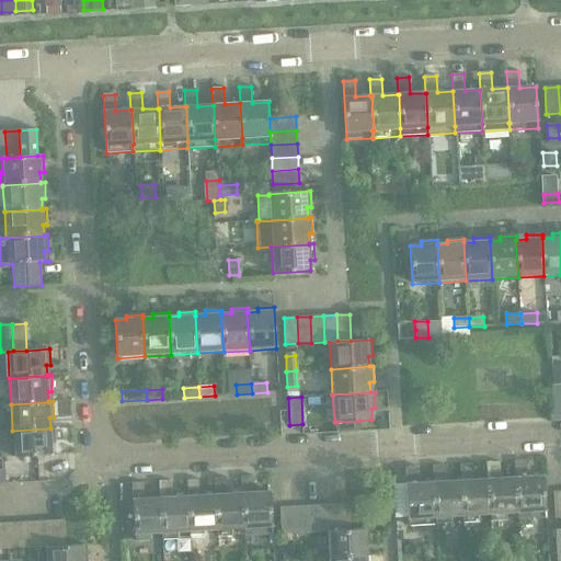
[(359,421),(336,422),(338,433),(361,431),(359,421)]
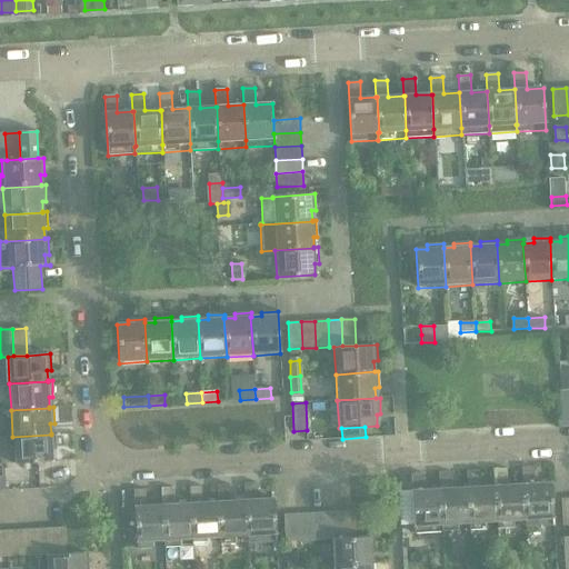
[(51,435),(12,437),(15,463),(57,461),(57,460),(52,460),(52,450),(56,450),(55,433),(51,433),(51,435)]
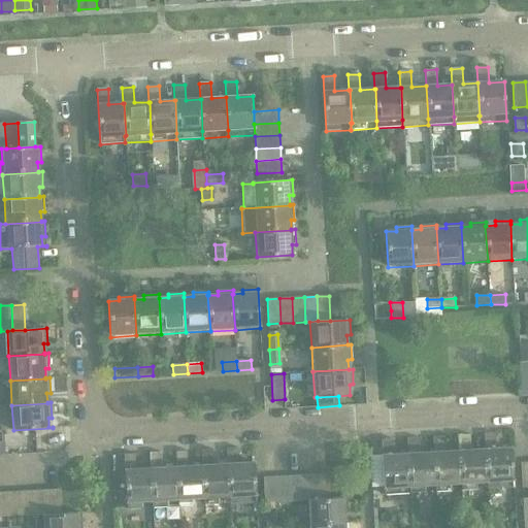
[(484,434),(485,450),(486,450),(487,482),(487,489),(514,488),(512,448),(496,449),(496,433),(484,434)]
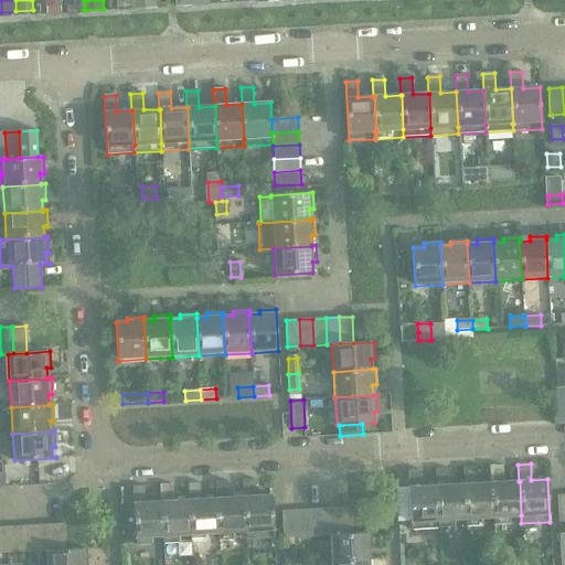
[(490,466),(491,482),(492,482),(494,518),(493,518),(493,525),(521,523),(521,515),(520,481),(519,481),(503,482),(503,466),(490,466)]
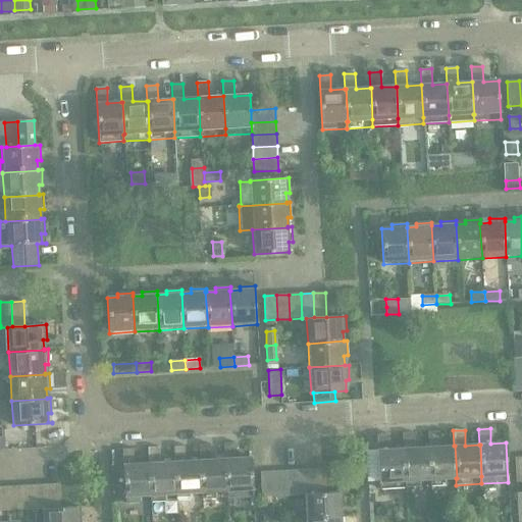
[(428,432),(428,448),(429,448),(431,480),(430,480),(431,486),(456,485),(456,478),(457,478),(455,446),(454,446),(440,447),(439,431),(428,432)]
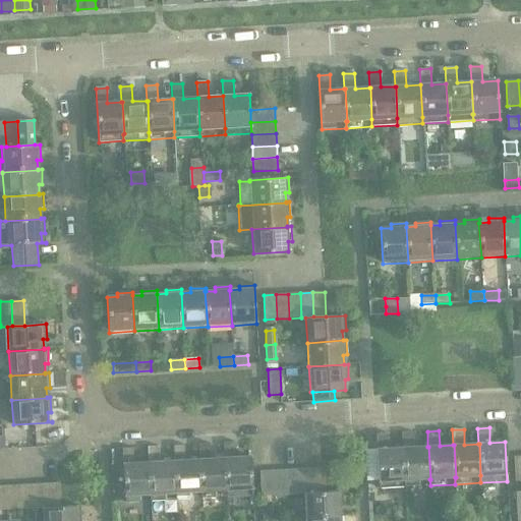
[(402,432),(403,448),(405,480),(404,480),(405,487),(430,485),(429,479),(430,479),(428,447),(427,447),(414,448),(413,432),(402,432)]
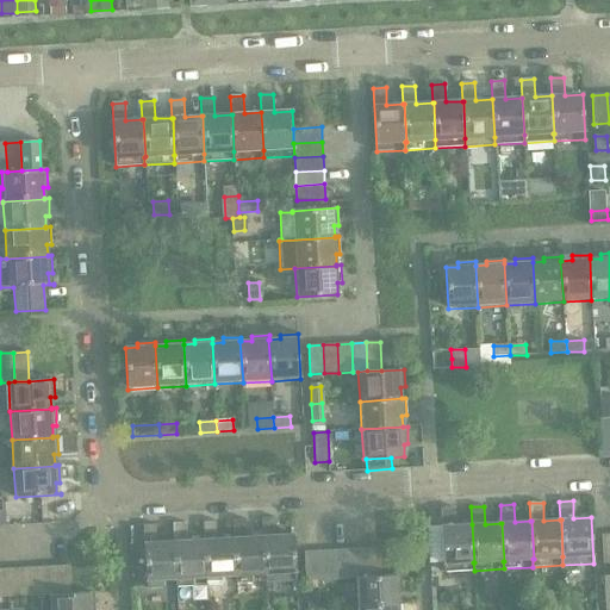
[(472,524),(455,526),(454,508),(441,509),(444,573),(474,571),(473,562),(474,562),(472,524)]
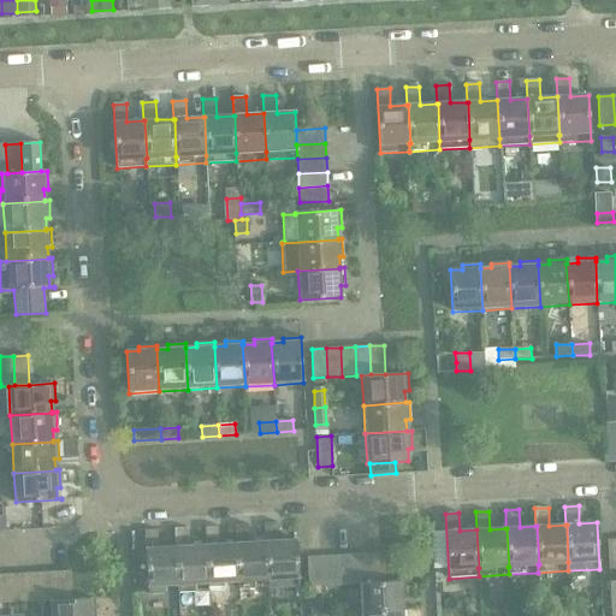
[(265,523),(266,542),(268,579),(267,579),(268,587),(300,586),(296,540),(279,542),(278,523),(265,523)]
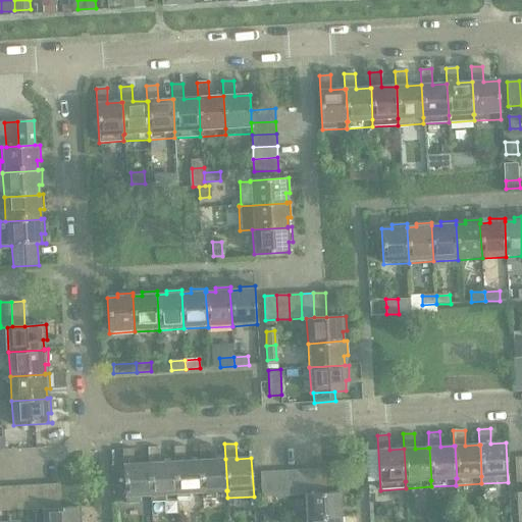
[(199,446),(200,461),(202,492),(201,492),(202,500),(227,498),(226,490),(227,490),(225,459),(211,460),(210,445),(199,446)]
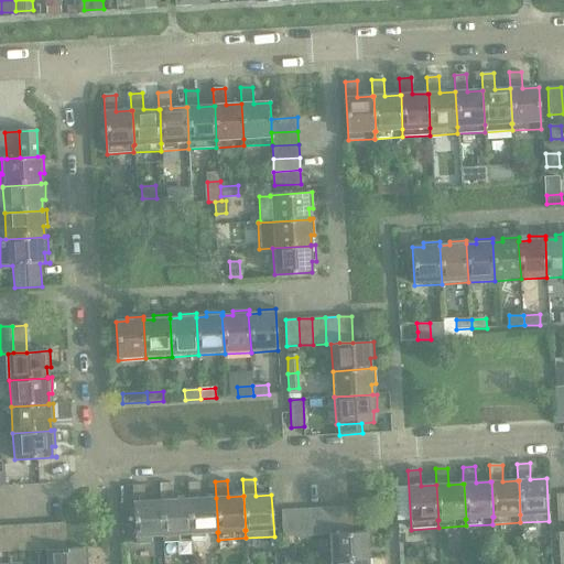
[(187,483),(188,499),(191,533),(190,534),(191,541),(218,540),(217,532),(218,532),(216,498),(201,499),(199,481),(187,483)]
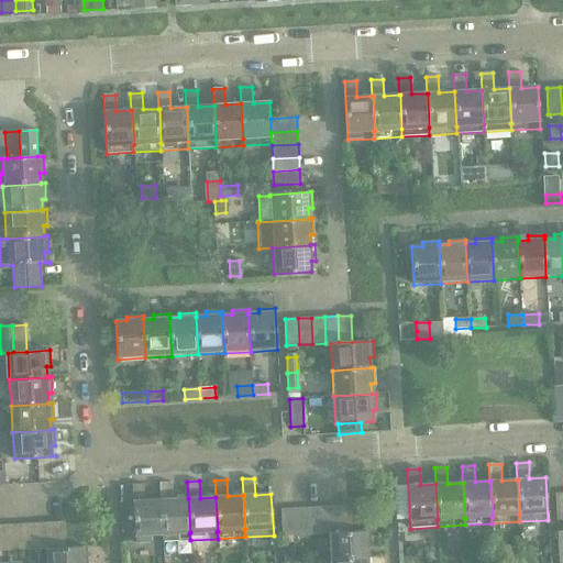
[(159,484),(161,500),(162,500),(163,534),(163,542),(190,540),(189,533),(190,532),(188,498),(173,499),(172,483),(159,484)]
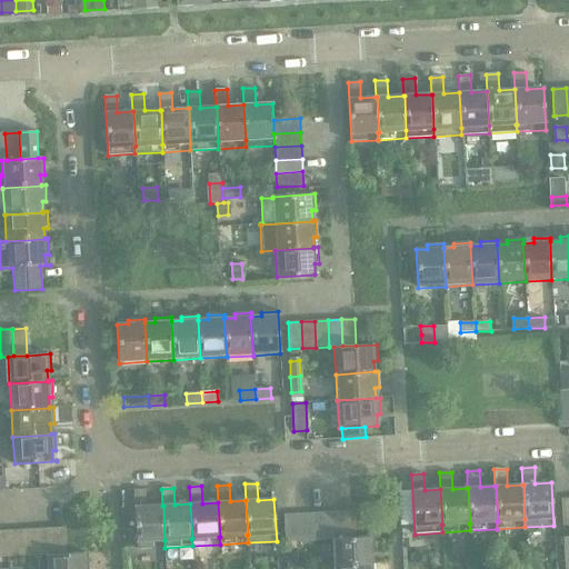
[(163,506),(162,506),(147,506),(146,489),(133,490),(137,549),(165,548),(165,540),(163,506)]
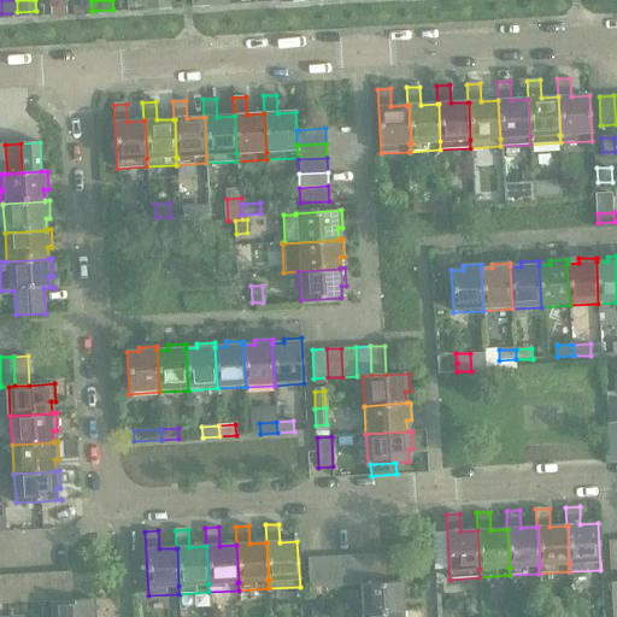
[(381,554),(366,556),(368,585),(382,583),(381,554)]
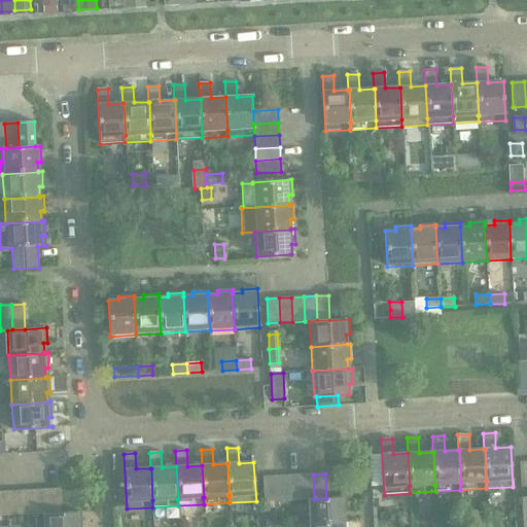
[(301,475),(288,476),(289,500),(302,499),(301,475)]
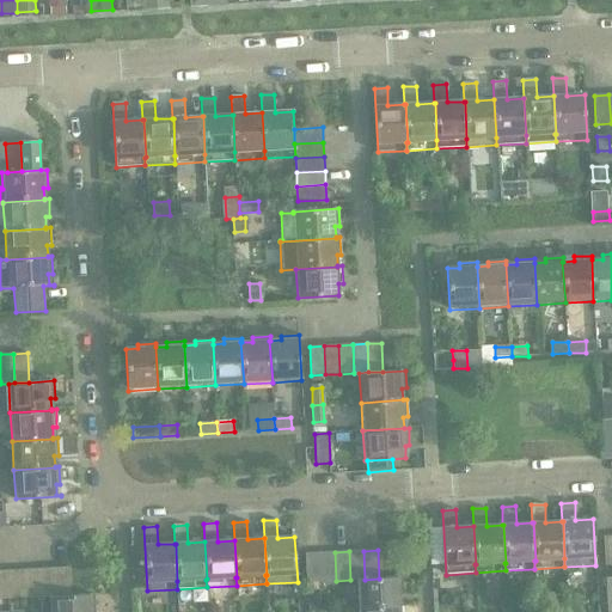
[(363,551),(349,551),(350,580),(356,580),(365,580),(363,551)]
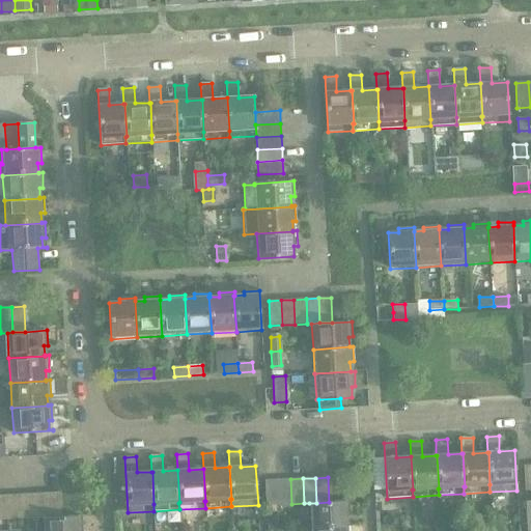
[(290,479),(278,480),(279,505),(291,504),(290,479)]
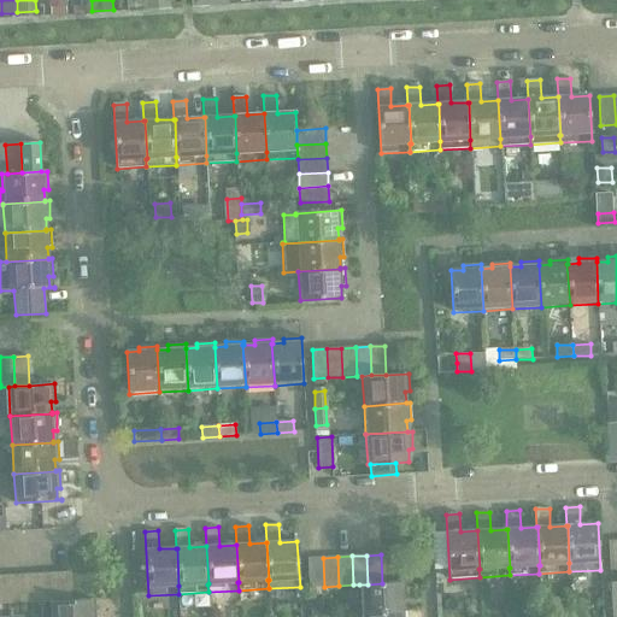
[(324,587),(323,558),(307,558),(310,587),(324,587)]
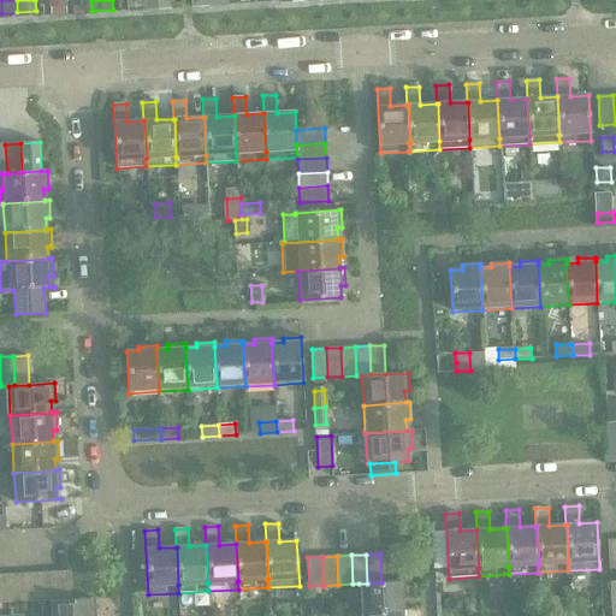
[(54,572),(40,573),(41,602),(49,602),(55,602),(54,572)]
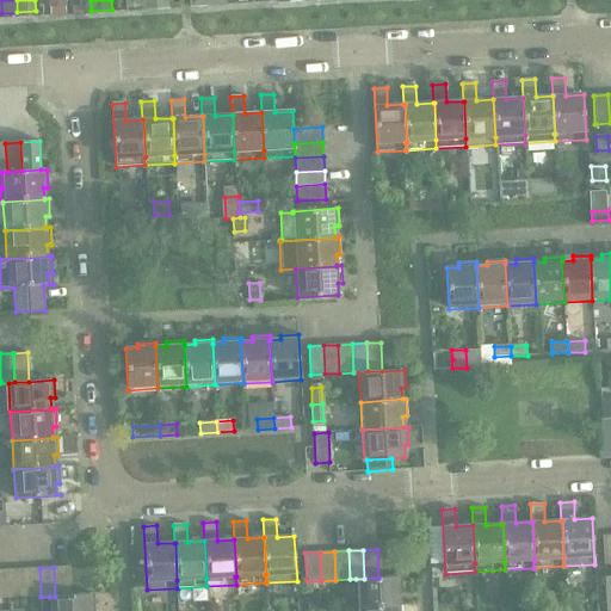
[(68,567),(54,567),(55,597),(71,596),(68,567)]
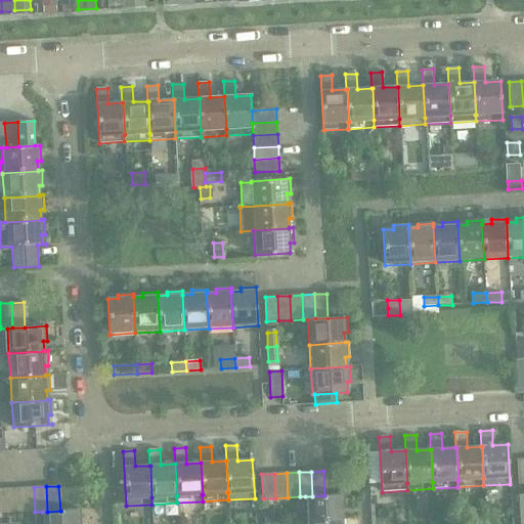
[(34,487),(22,488),(23,513),(35,512),(34,487)]
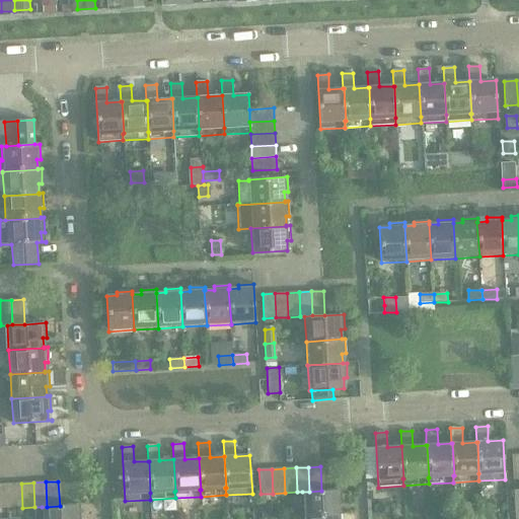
[(0,509),(10,509),(9,484),(0,484),(0,509)]
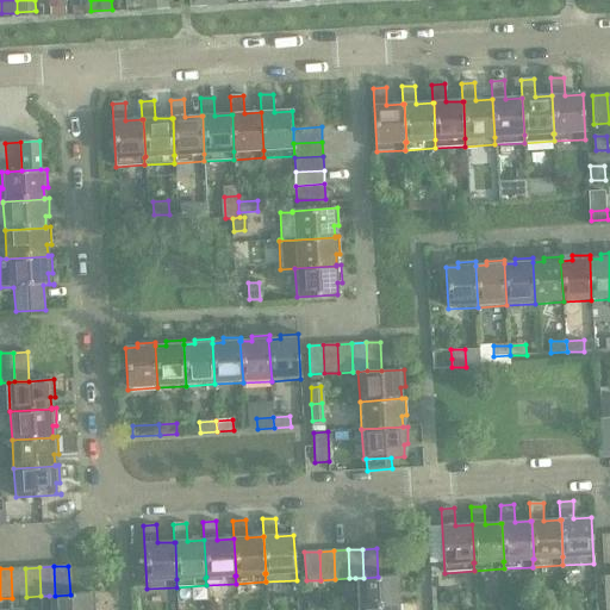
[(25,568),(11,568),(12,598),(26,597),(25,568)]
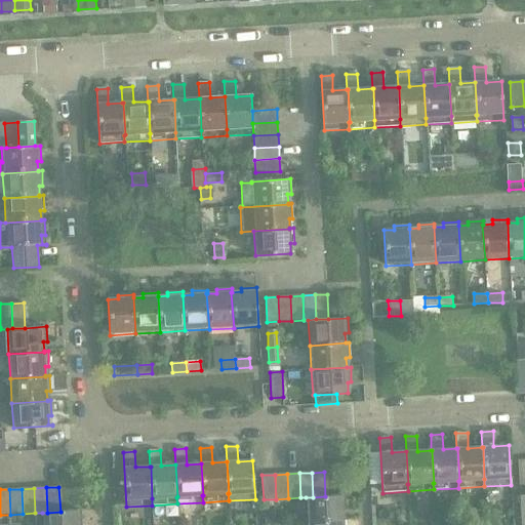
[(313,497),(306,497),(308,523),(342,520),(342,511),(346,510),(346,495),(325,496),(313,497)]
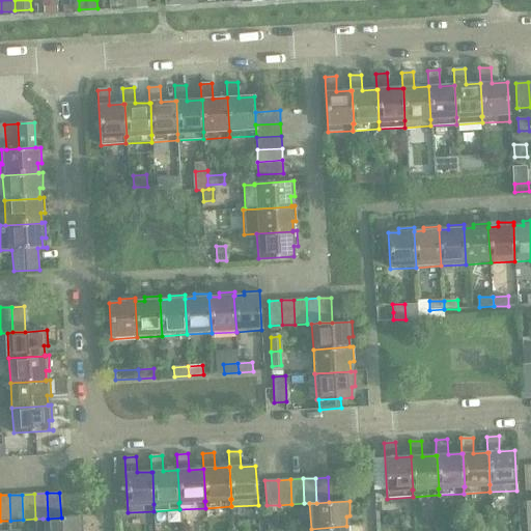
[(82,530),(82,516),(61,518),(48,519),(43,519),(43,530),(82,530)]
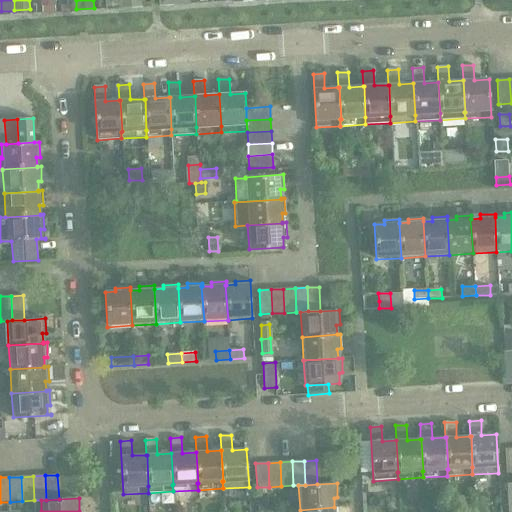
[(258,500),(258,511),(267,511),(266,500),(258,500)]
